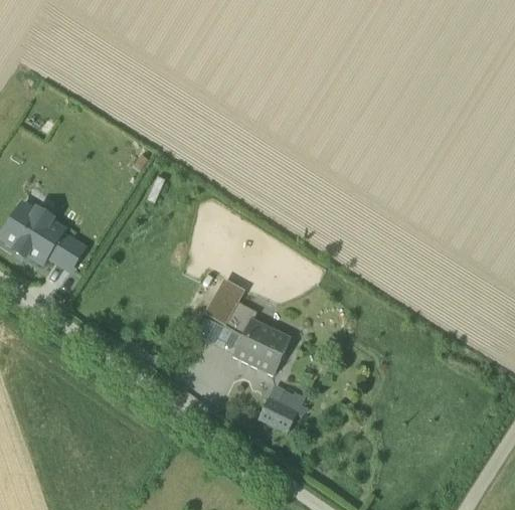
[(147,199),(156,202),(166,179),(157,175),(147,199)]
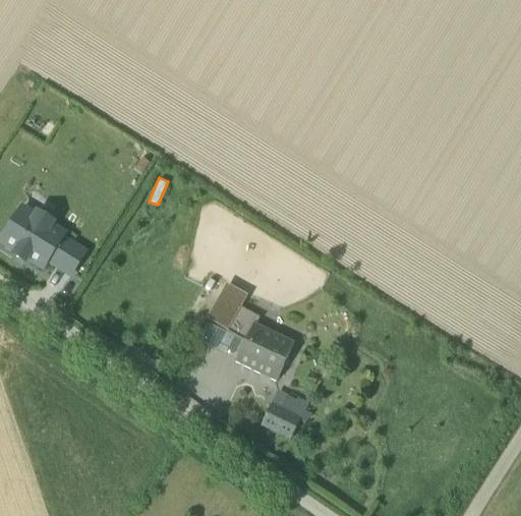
[(22,205),(1,239),(15,248),(13,250),(25,259),(27,255),(42,265),(47,258),(61,234),(64,231),(51,223),(53,220),(37,210),(35,213),(22,205)]
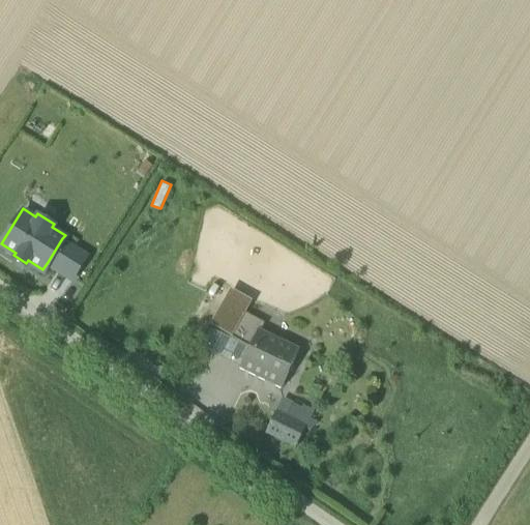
[(86,254),(62,238),(48,262),(71,276),(86,254)]
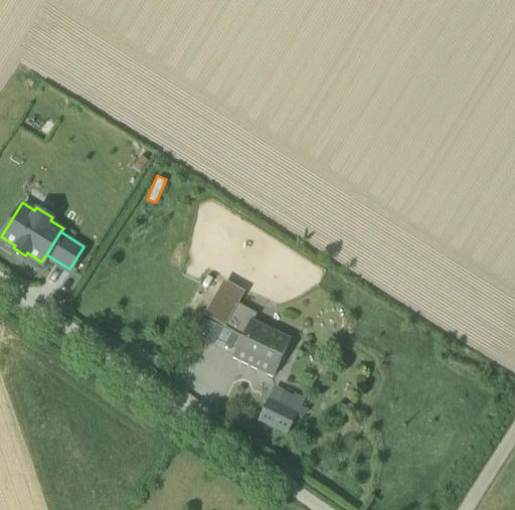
[(223,278),(216,291),(238,302),(245,290),(223,278)]
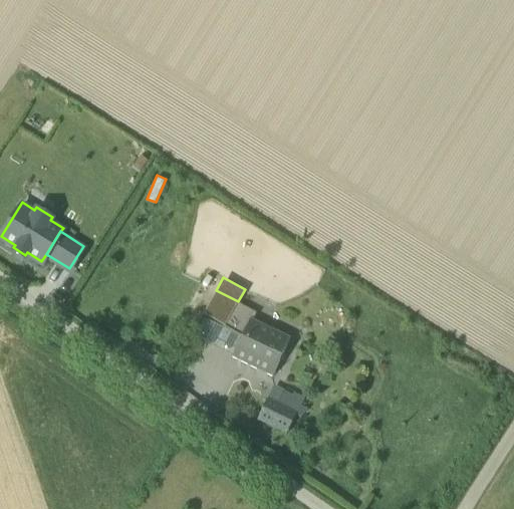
[(227,324),(238,301),(216,290),(204,313),(227,324)]
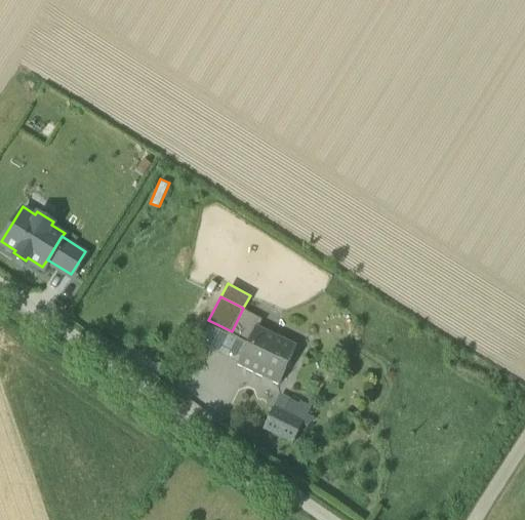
[(230,336),(246,345),(255,325),(259,317),(243,308),(232,331),(230,336)]
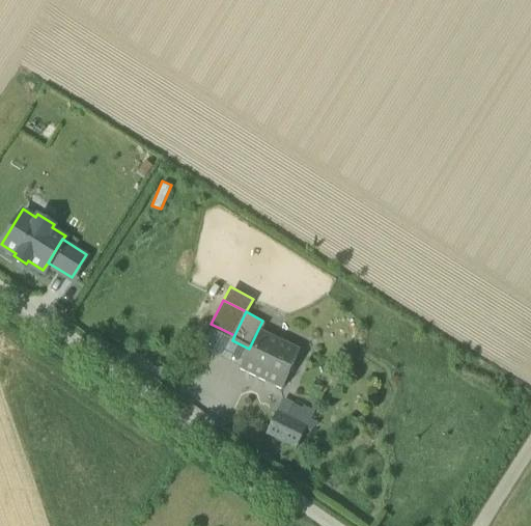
[(241,366),(280,386),(299,349),(258,329),(249,349),(241,366)]
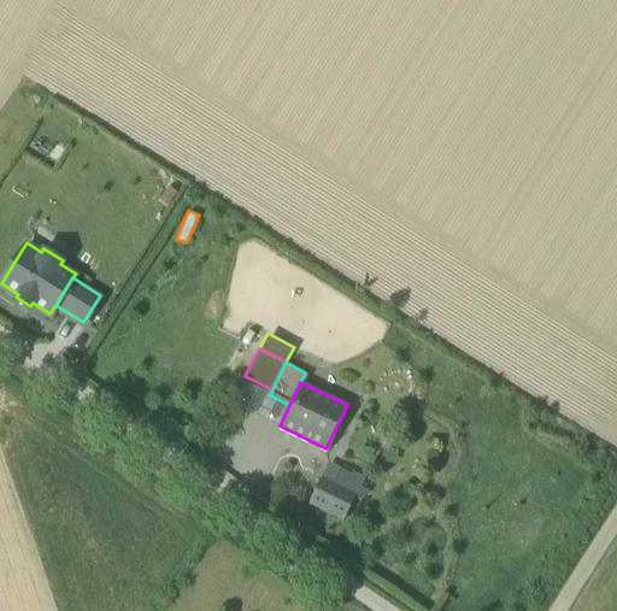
[(313,479),(318,480),(324,483),(327,480),(341,486),(351,466),(325,454),(313,479)]
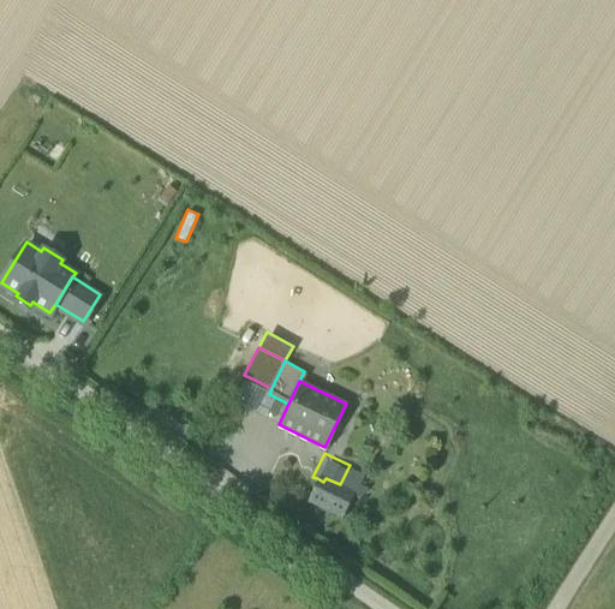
[(365,472),(350,465),(340,484),(354,491),(362,495),(370,487),(360,483),(365,472)]
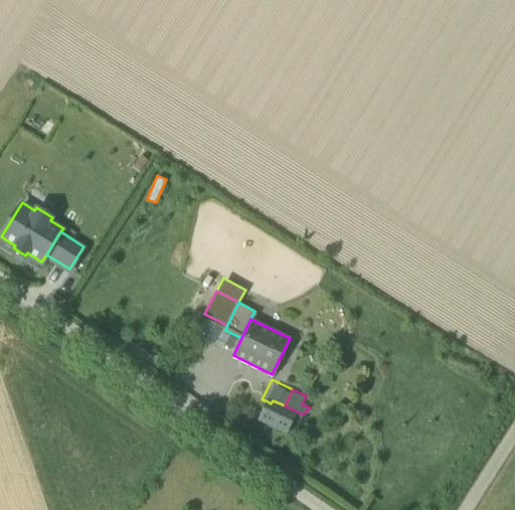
[(276,427),(285,405),(273,400),(271,403),(266,400),(258,417),(276,427)]
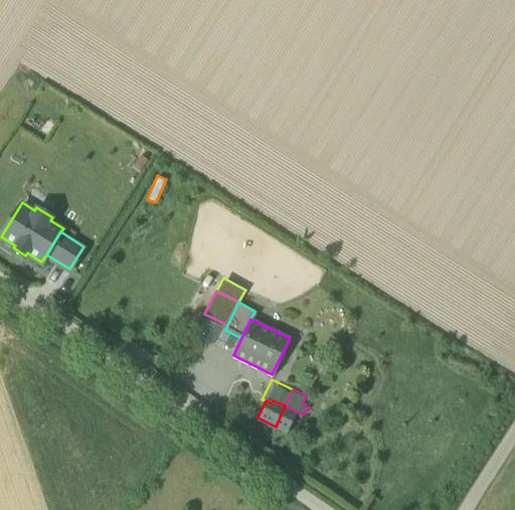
[(297,411),(285,405),(276,427),(288,432),(297,411)]
